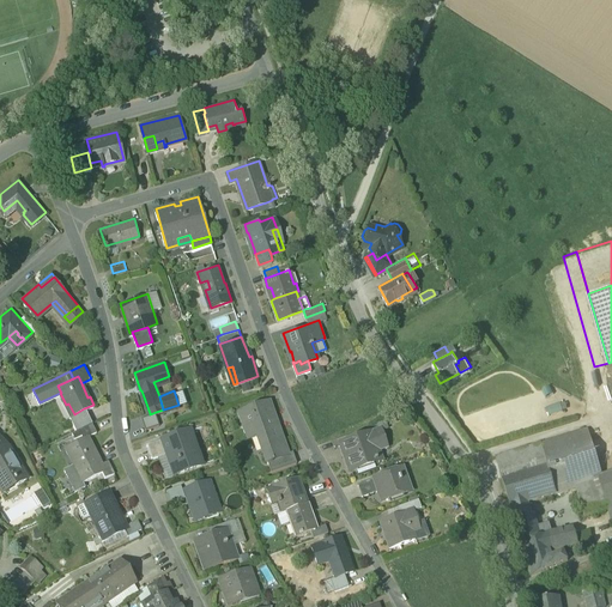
[(259,433),(267,460),(268,460),(289,451),(289,450),(277,420),(276,420),(268,399),(238,410),(246,430),(255,426),(259,433)]
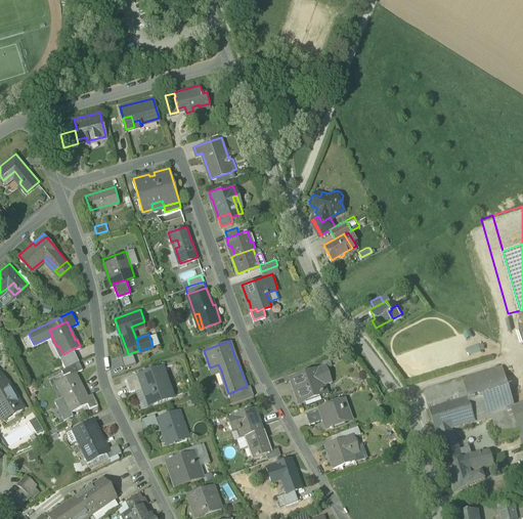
[(59,356),(64,366),(78,360),(72,349),(63,354),(59,356)]
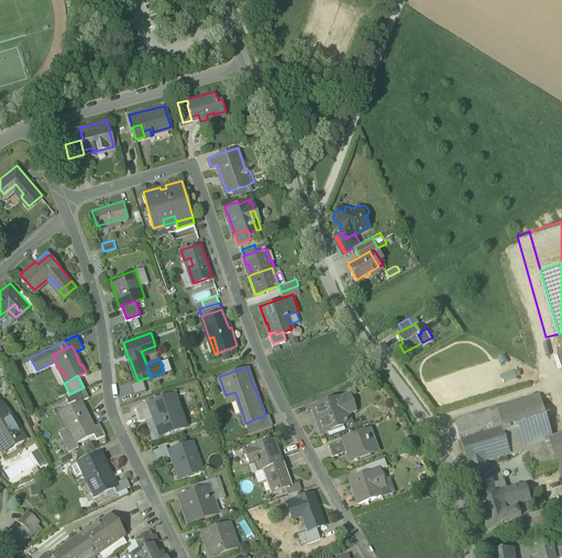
[(130,383),(134,393),(146,389),(143,379),(138,381),(138,380),(130,383)]
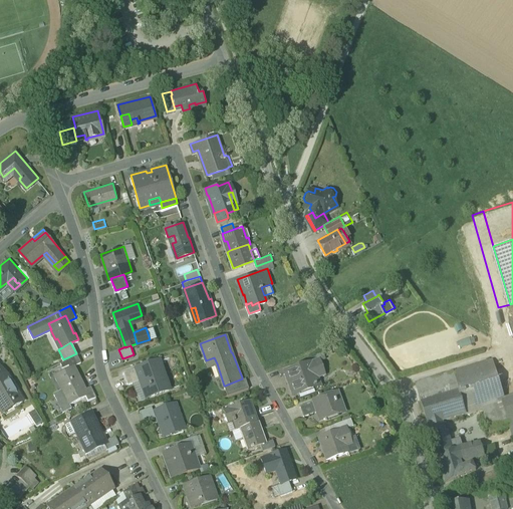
[(319,357),(317,351),(302,356),(304,362),(319,357)]
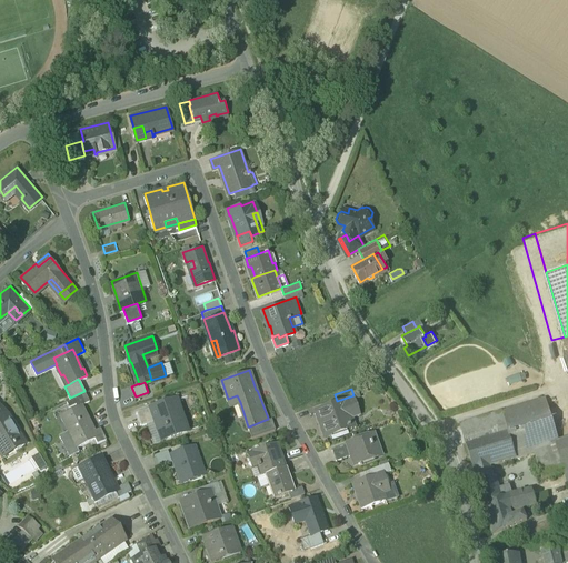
[(86,391),(85,391),(70,398),(67,400),(70,405),(76,402),(78,405),(81,403),(90,399),(86,391)]
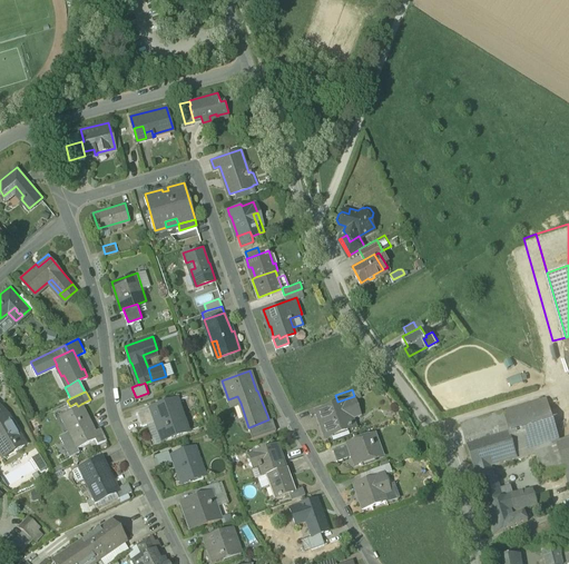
[(518,455),(536,449),(561,442),(560,439),(547,395),(504,408),(510,429),(518,455)]
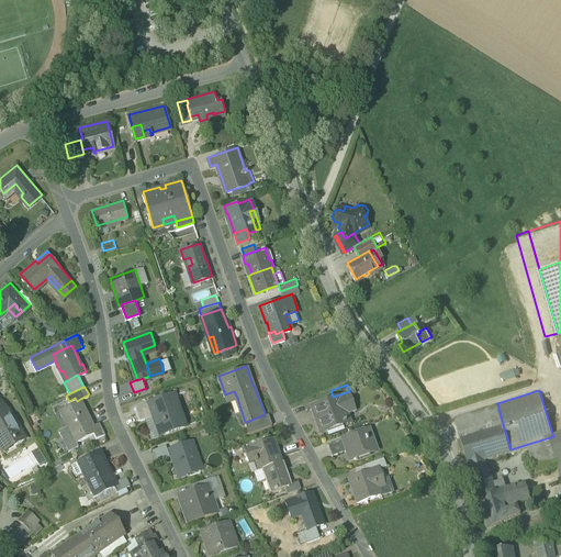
[(228,401),(237,398),(234,391),(225,394),(228,401)]
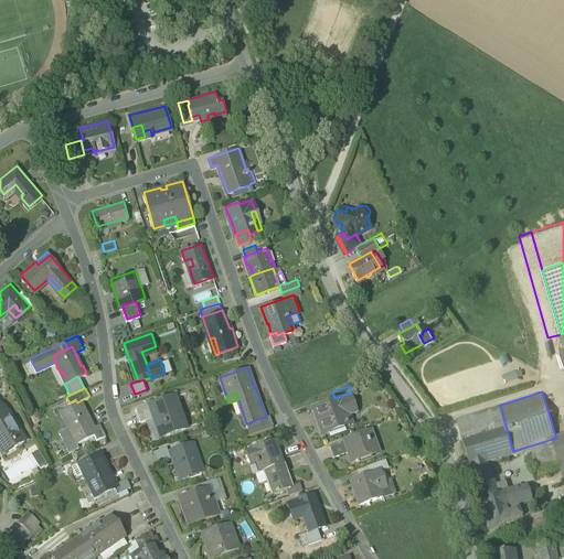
[(314,406),(322,430),(348,421),(343,408),(355,404),(351,393),(334,398),(314,406)]
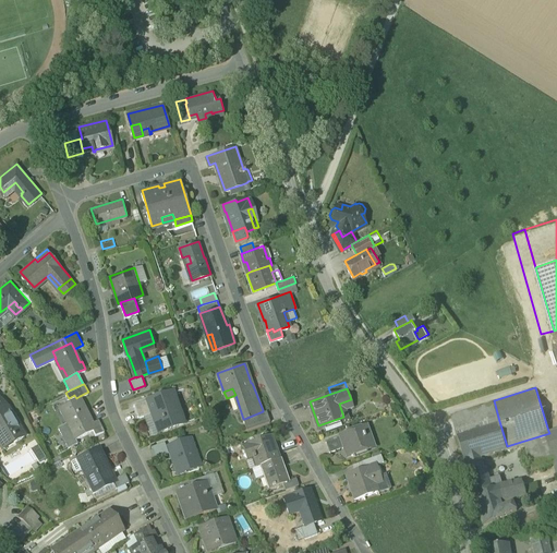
[(153,408),(159,429),(183,420),(172,389),(148,398),(149,400),(147,401),(149,409),(153,408)]
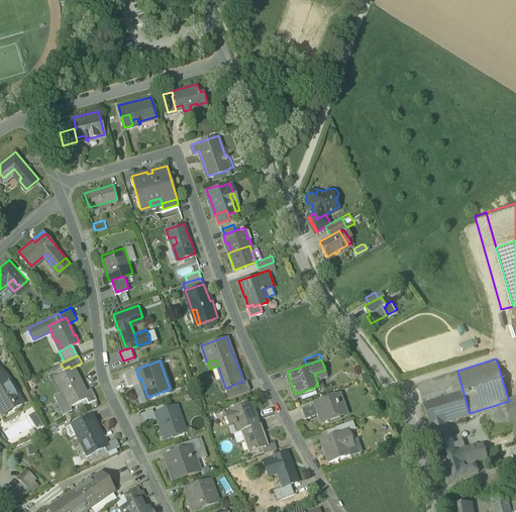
[(55,395),(64,414),(72,410),(70,406),(86,398),(87,398),(83,391),(80,384),(82,383),(74,367),(71,369),(55,376),(55,377),(58,376),(65,390),(62,391),(55,395)]
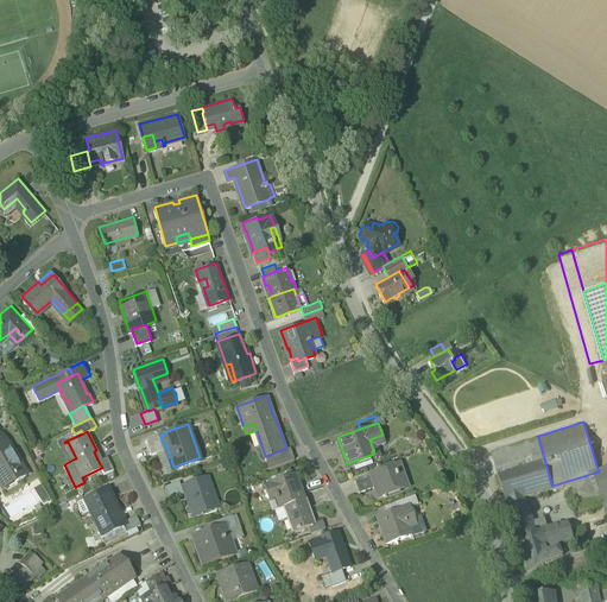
[(146,439),(151,454),(164,448),(163,445),(160,437),(159,433),(146,439)]
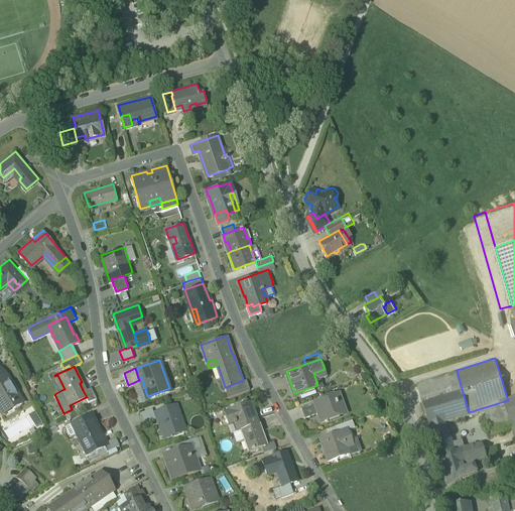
[(417,381),(423,400),(462,389),(457,370),(417,381)]
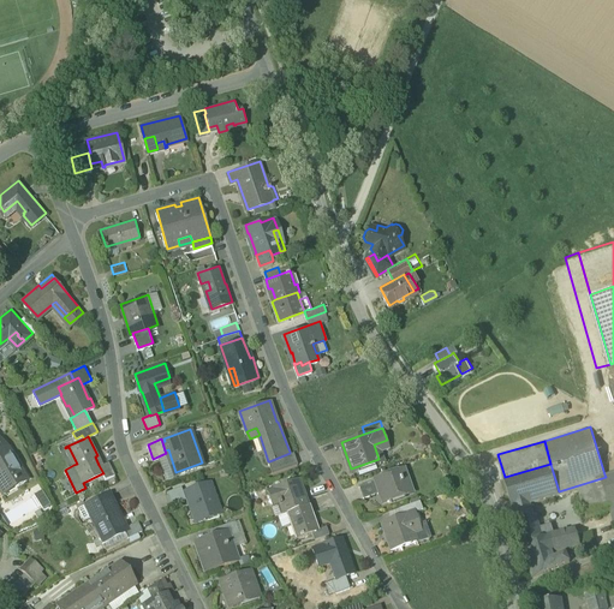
[(27,479),(9,448),(6,447),(5,447),(3,448),(0,446),(0,481),(4,488),(15,482),(16,485),(27,479)]
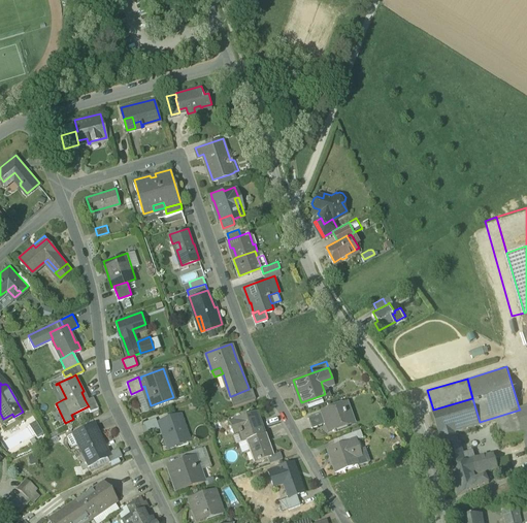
[(56,385),(63,399),(66,398),(59,384),(56,385)]
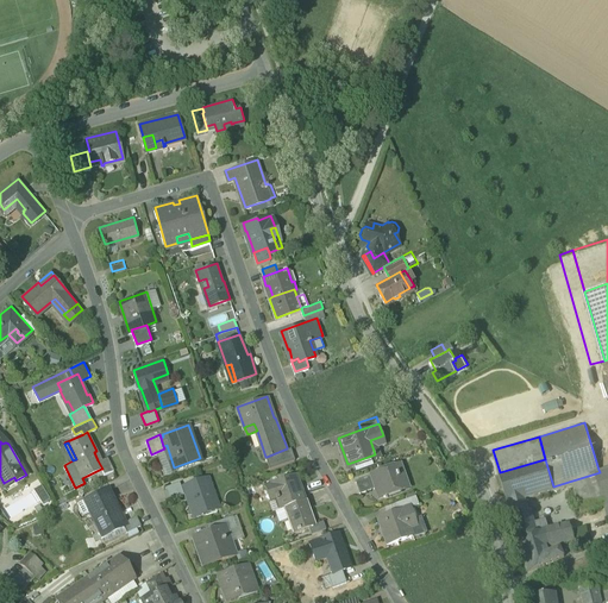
[(267,457),(270,466),(295,457),(292,446),(287,447),(287,448),(267,457)]
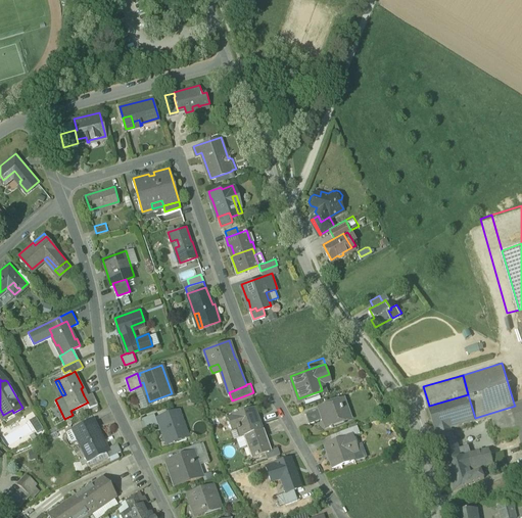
[(87,403),(89,407),(98,403),(92,391),(84,395),(88,403),(87,403)]
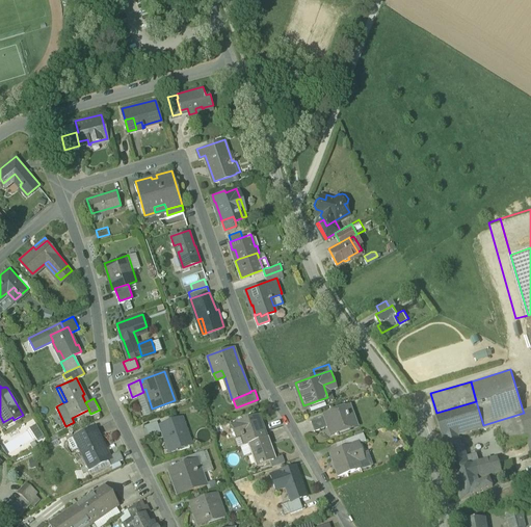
[(436,413),(444,437),(458,432),(483,425),(476,401),(436,413)]
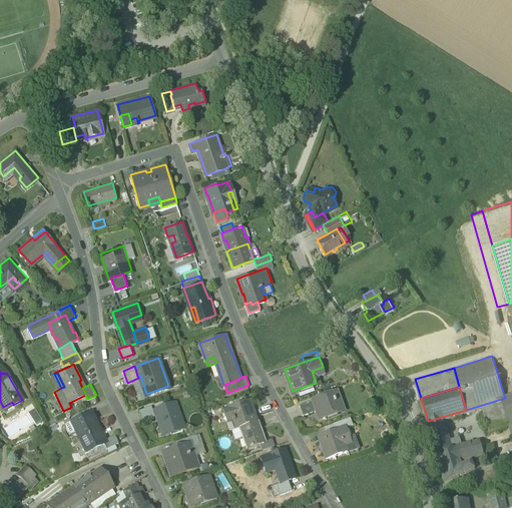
[(334,397),(340,395),(338,388),(332,390),(334,397)]
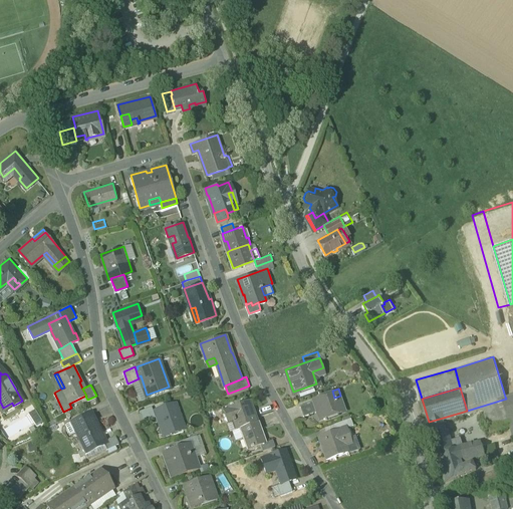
[(321,407),(324,417),(339,412),(338,411),(345,408),(340,396),(334,398),(332,391),(312,399),(312,400),(315,409),(316,409),(321,407)]
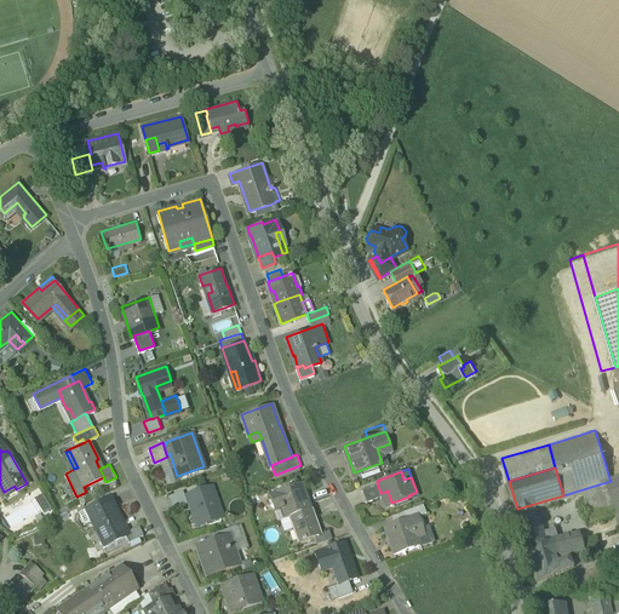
[(618,475),(609,478),(611,481),(583,489),(592,520),(615,514),(618,520),(618,475)]
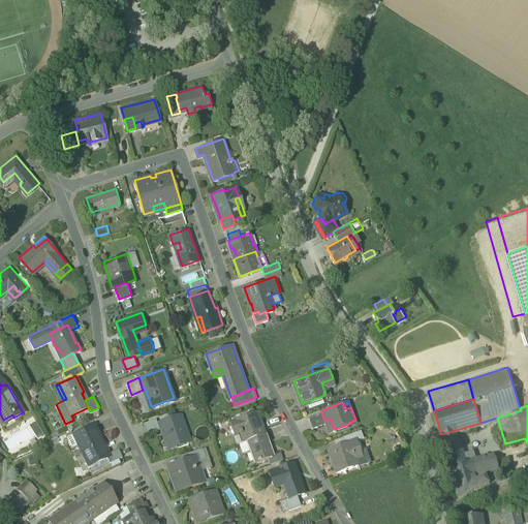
[(244,440),(247,439),(265,432),(264,427),(258,411),(252,413),(251,412),(230,420),(233,426),(240,430),(241,433),(244,440)]
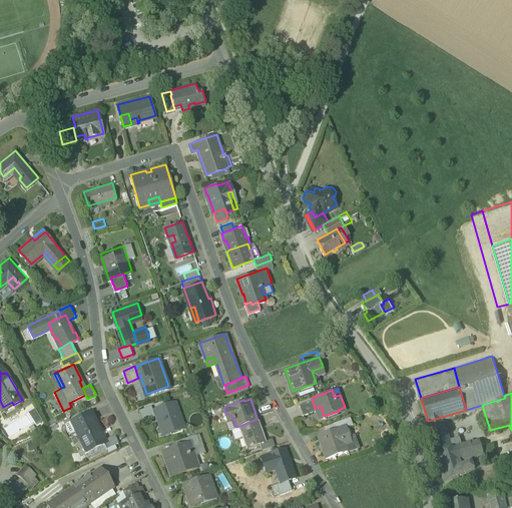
[(300,403),(304,413),(316,409),(316,408),(315,408),(312,399),(300,403)]
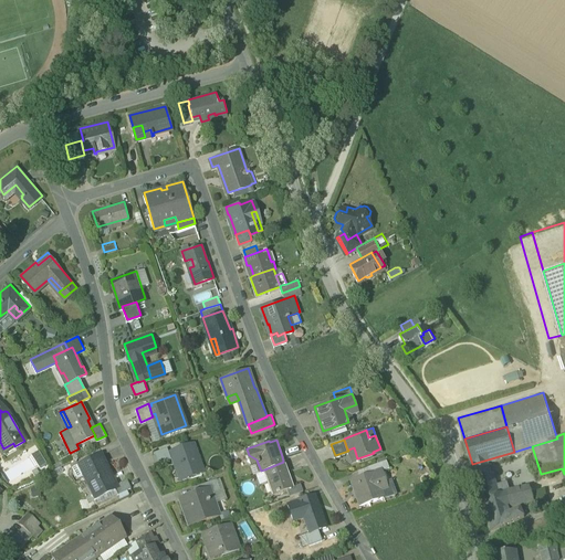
[(0,442),(0,451),(1,454),(14,446),(13,443),(3,448),(0,442)]
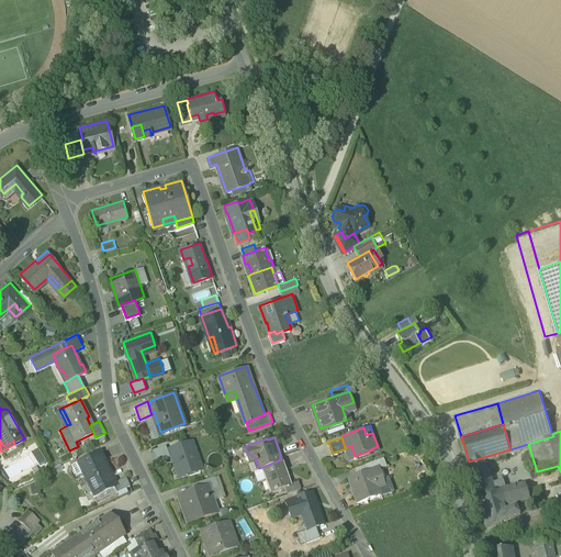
[(170,448),(180,474),(201,467),(191,441),(170,448)]
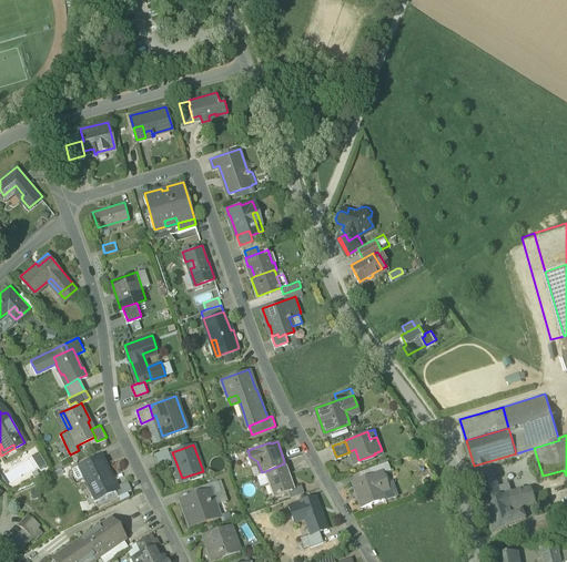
[(154,452),(159,463),(172,458),(168,448),(154,452)]
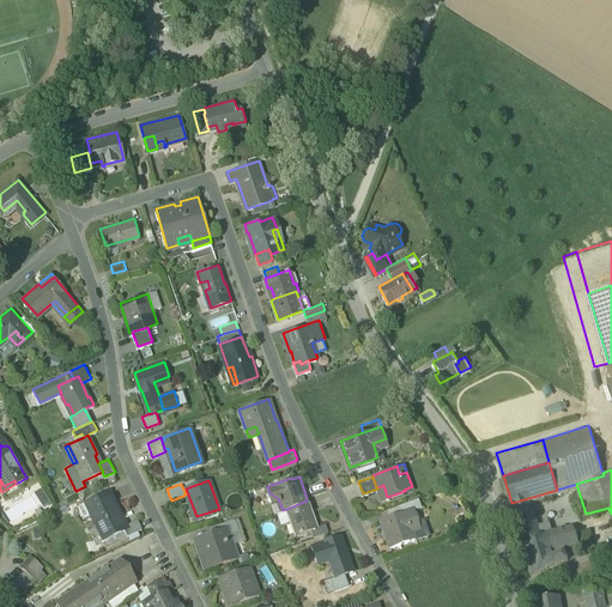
[(84,503),(85,503),(90,514),(91,514),(113,503),(115,502),(109,490),(84,503)]
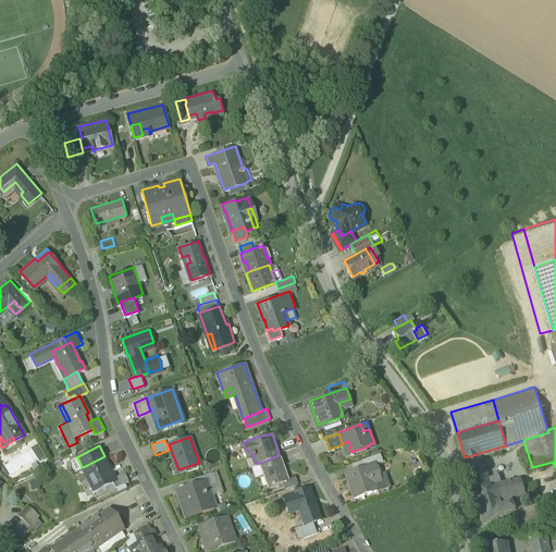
[(248,457),(254,456),(252,453),(245,449),(248,457)]
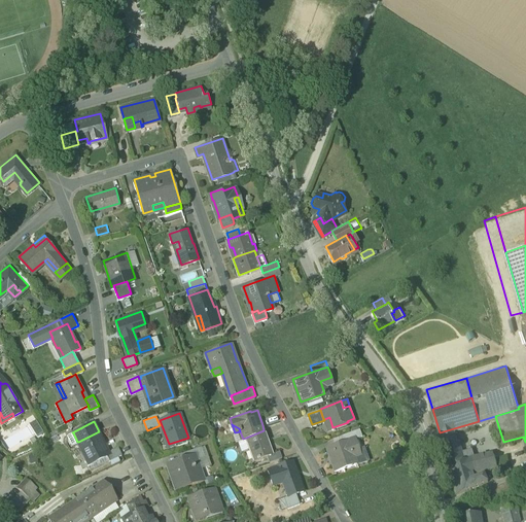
[(343,433),(345,440),(354,437),(362,433),(359,427),(343,433)]
